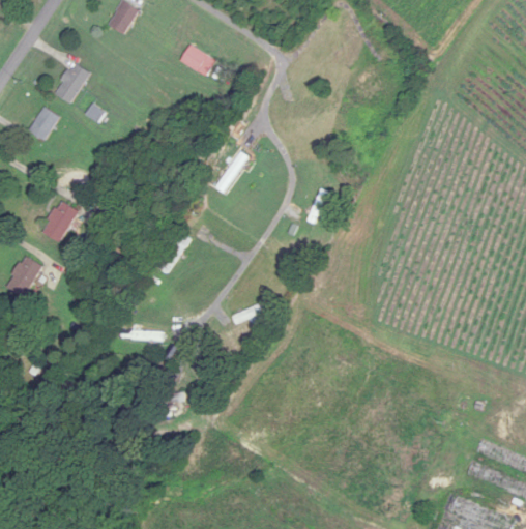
[(138,10),(121,1),(107,25),(123,35),(138,10)]
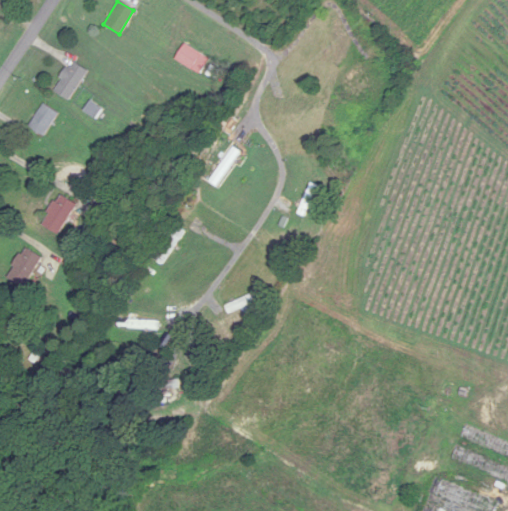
[(197,74),(207,59),(184,44),(174,59),(197,74)]
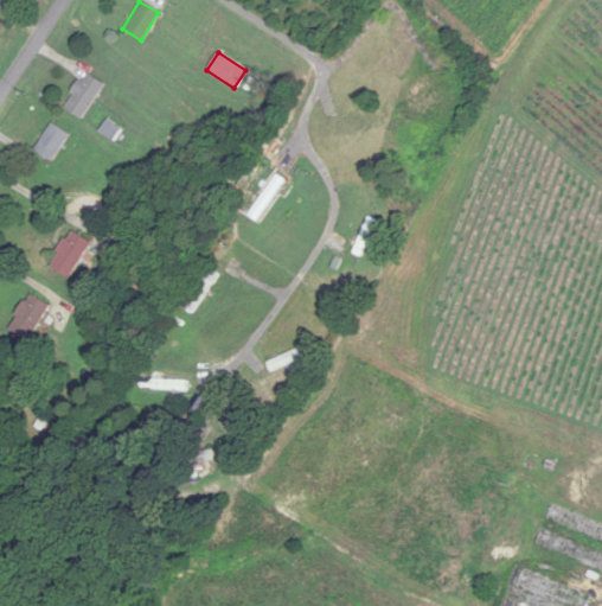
[(101,82),(81,71),(63,109),(83,119),(101,82)]
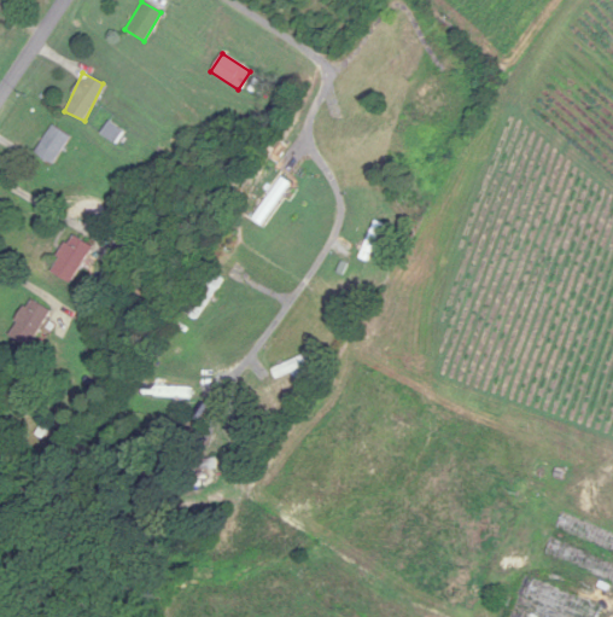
[(99,132),(110,143),(120,133),(107,122),(99,132)]
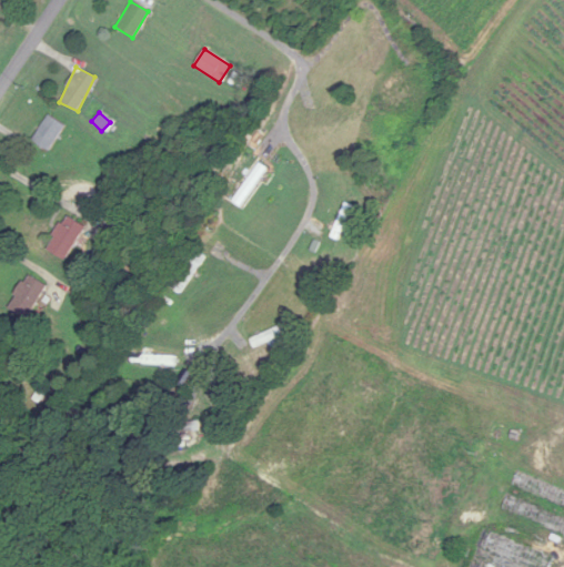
[(31,140),(48,150),(63,125),(46,114),(31,140)]
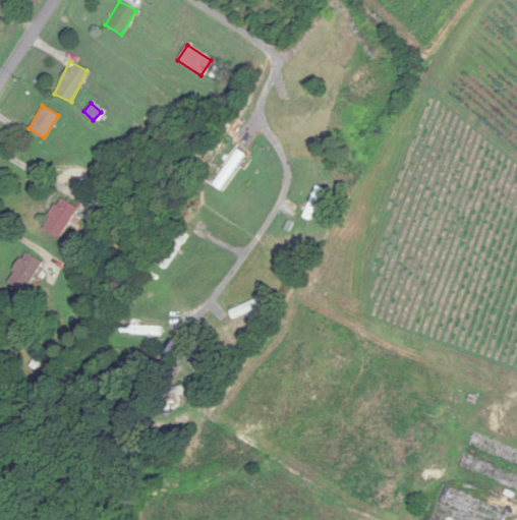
[(243,155),(236,150),(211,184),(218,189),(243,155)]
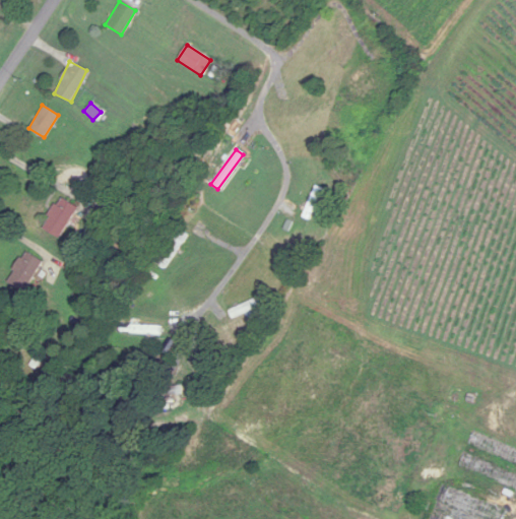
[(77,210),(62,198),(40,224),(55,237),(77,210)]
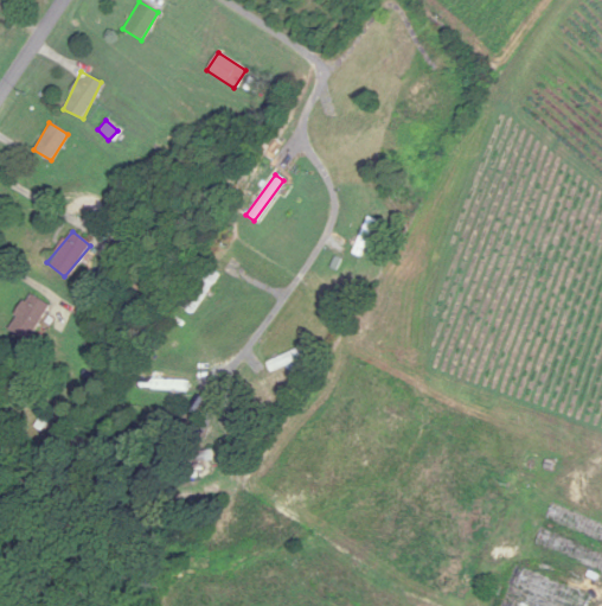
[(190,314),(219,275),(210,268),(180,308),(190,314)]
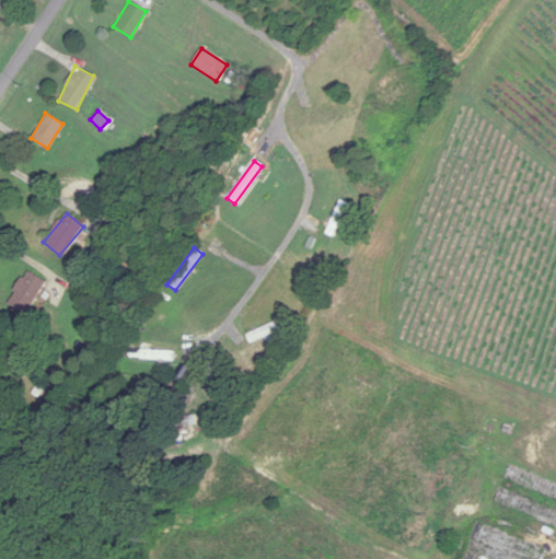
[(6,302),(23,314),(45,282),(27,270),(6,302)]
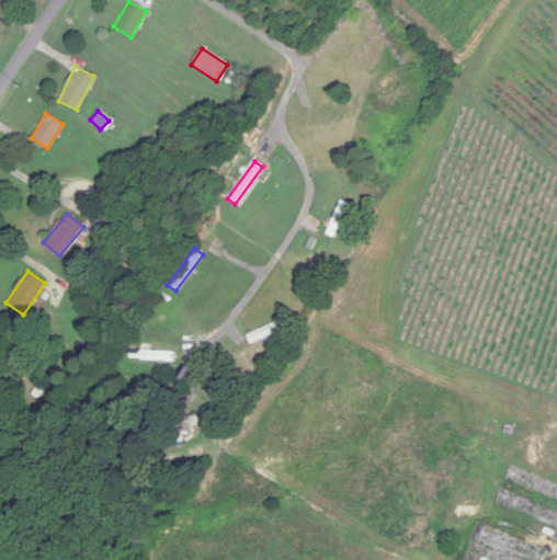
[(277,330),(272,321),(246,336),(251,345),(277,330)]
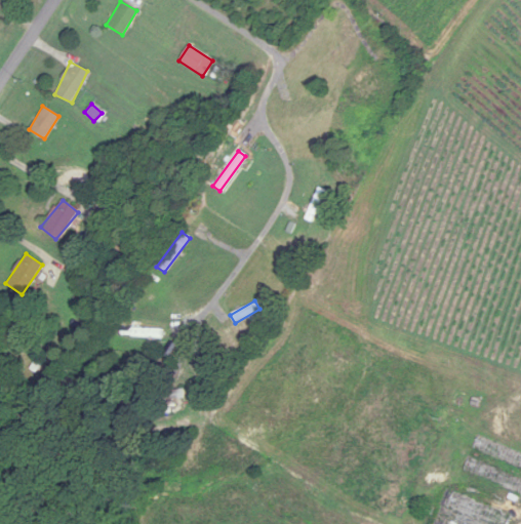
[(161,337),(161,327),(118,327),(118,337),(161,337)]
